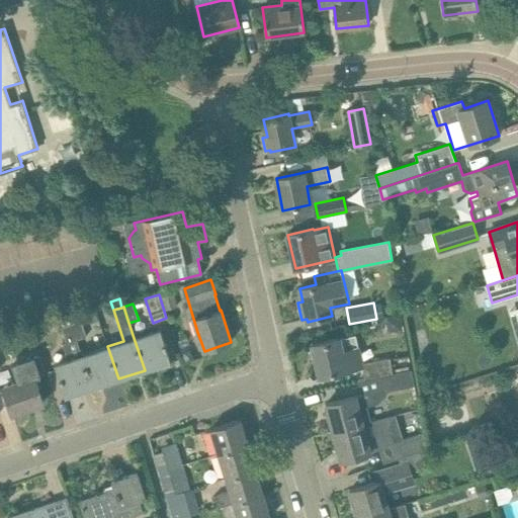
[(63,327),(71,324),(68,313),(60,315),(63,327)]
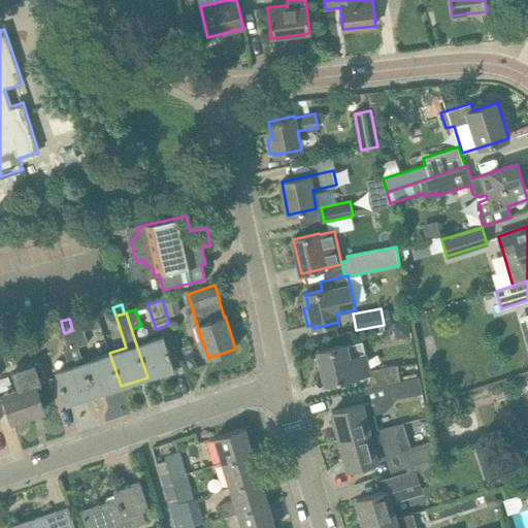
[(410,336),(407,322),(393,325),(395,339),(410,336)]
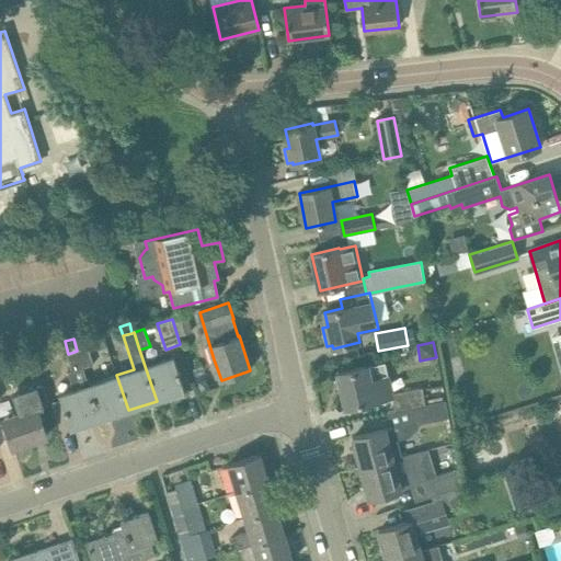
[(78,351),(83,368),(94,365),(88,347),(78,351)]
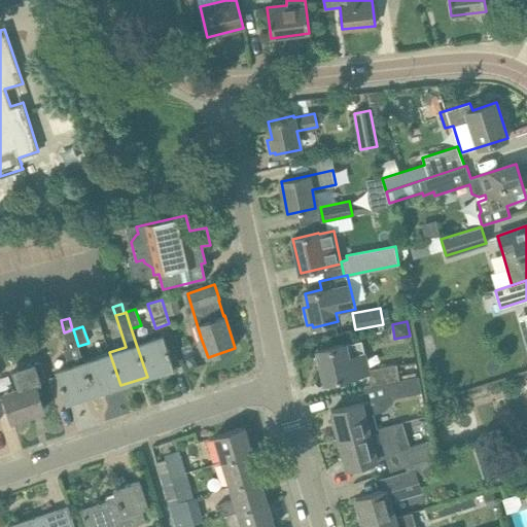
[(44,327),(31,331),(36,345),(45,342),(47,338),(44,327)]
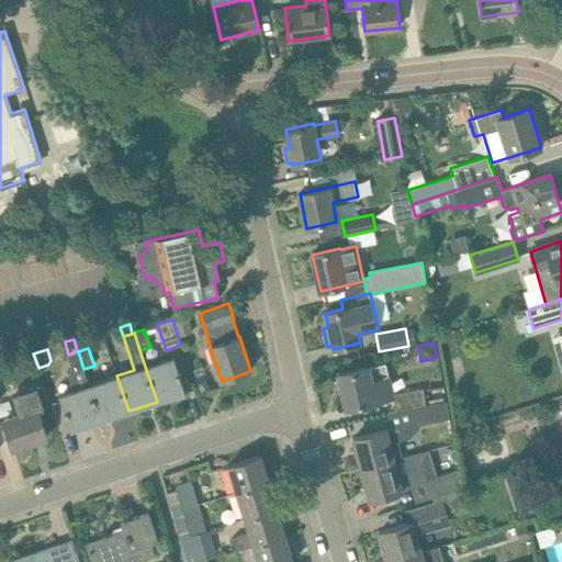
[(77,351),(68,355),(67,355),(72,371),(68,372),(74,390),(59,395),(71,429),(100,420),(88,385),(89,385),(83,369),(78,351),(77,351)]
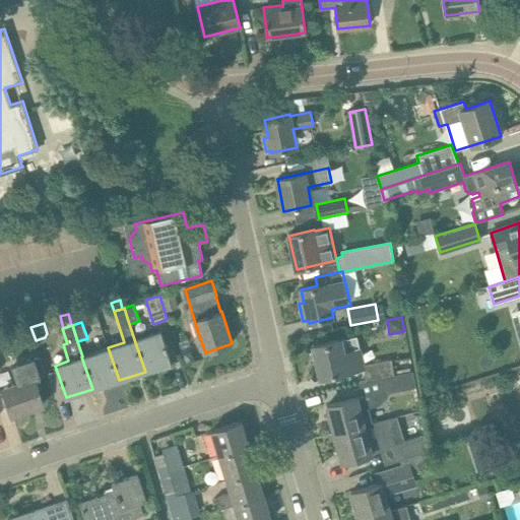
[(160,331),(134,339),(145,372),(172,363),(160,331)]
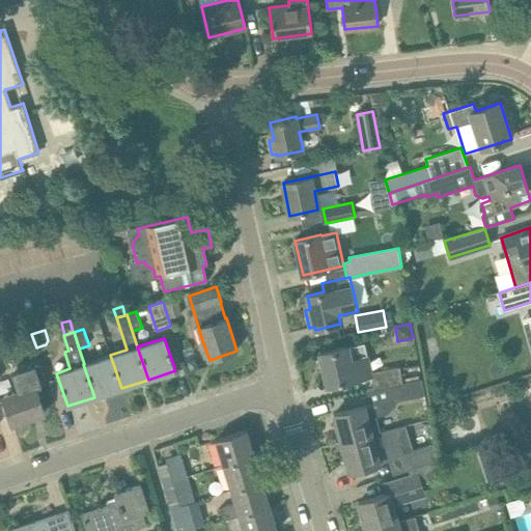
[(367,358),(364,343),(320,353),(328,386),(356,379),(365,376),(362,359),(367,358)]
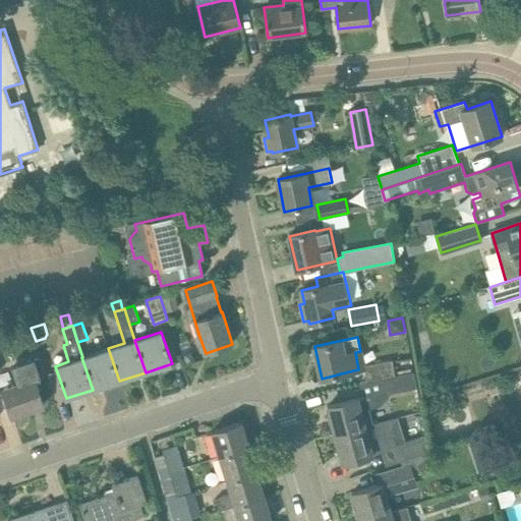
[(108,348),(82,357),(81,357),(93,390),(119,381),(108,348)]
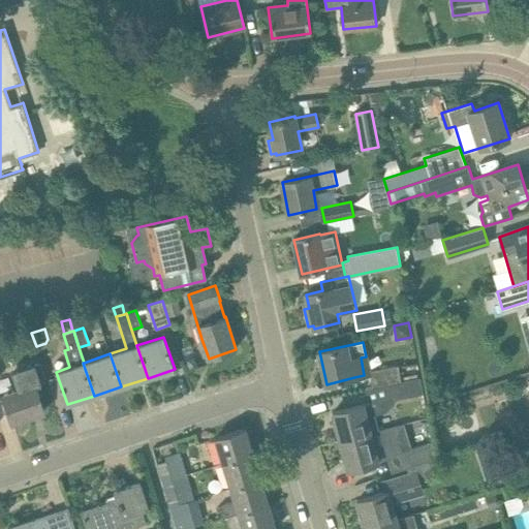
[(3,395),(12,423),(44,412),(35,385),(47,381),(40,364),(13,372),(19,390),(3,395)]
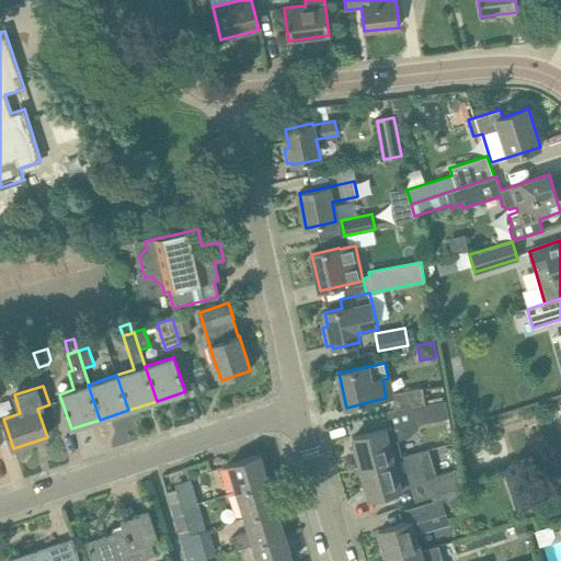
[(396,411),(409,409),(426,405),(423,389),(392,396),(396,411)]
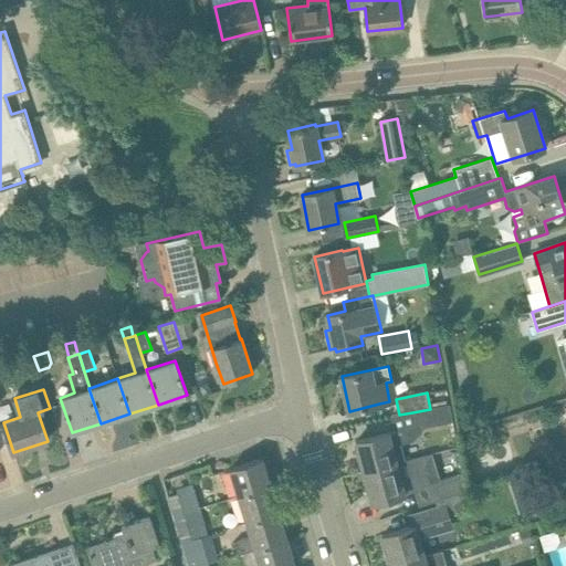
[(450,405),(430,409),(412,412),(416,425),(405,427),(406,428),(388,433),(388,432),(356,441),(365,472),(433,456),(432,453),(406,460),(401,444),(410,442),(410,441),(415,440),(422,431),(422,428),(453,421),(450,405)]
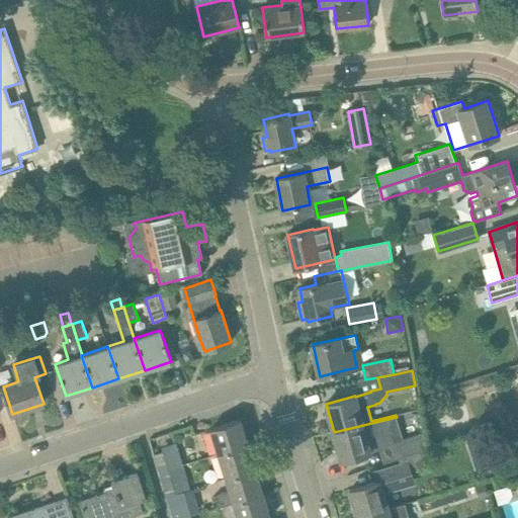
[(491,374),(481,377),(484,387),(494,384),(491,374)]
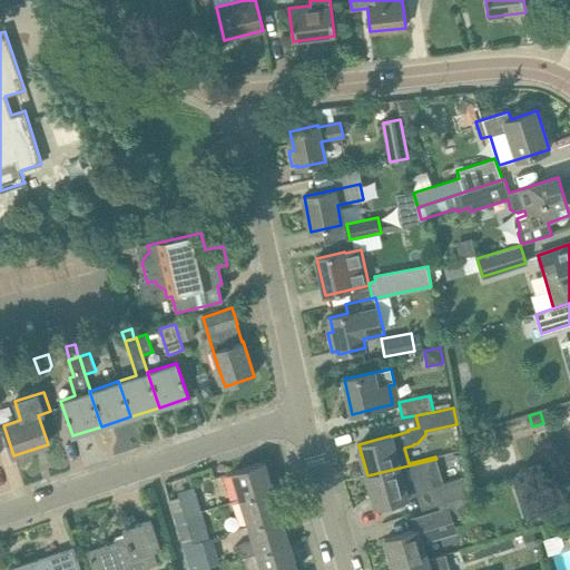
[(367,475),(375,507),(408,498),(426,492),(425,490),(433,488),(438,502),(468,493),(465,475),(444,483),(436,459),(367,475)]
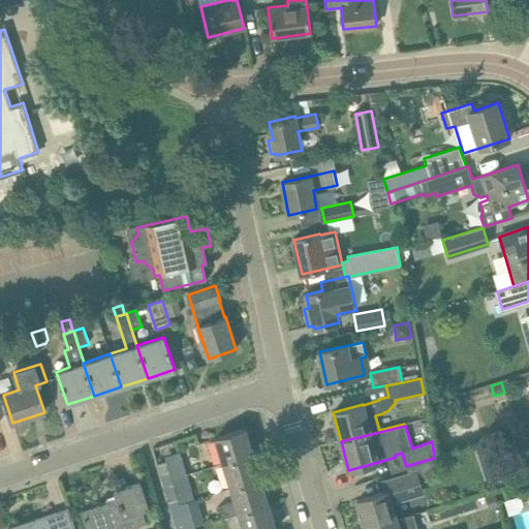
[(215,438),(223,464),(253,455),(246,429),(215,438)]
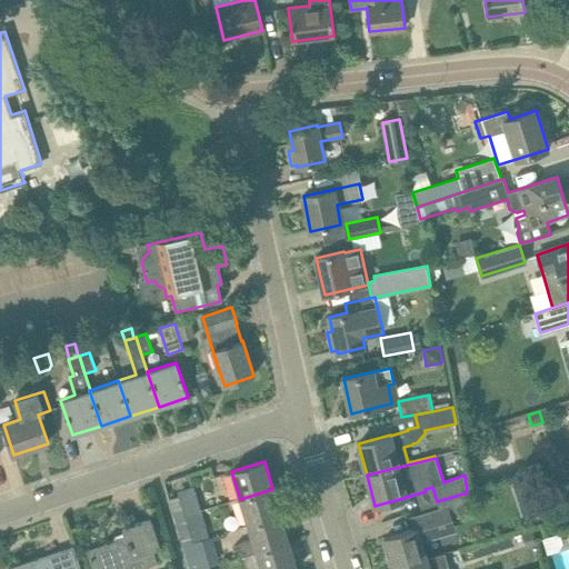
[(517,482),(526,515),(547,508),(537,476),(517,482)]
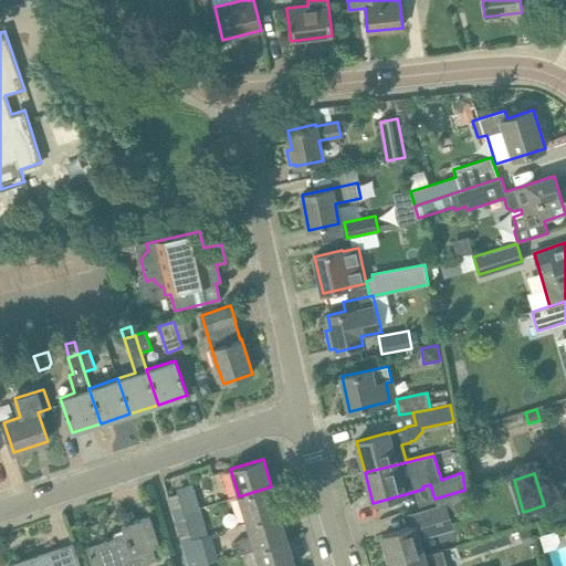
[(239,496),(247,523),(280,513),(271,486),(239,496)]
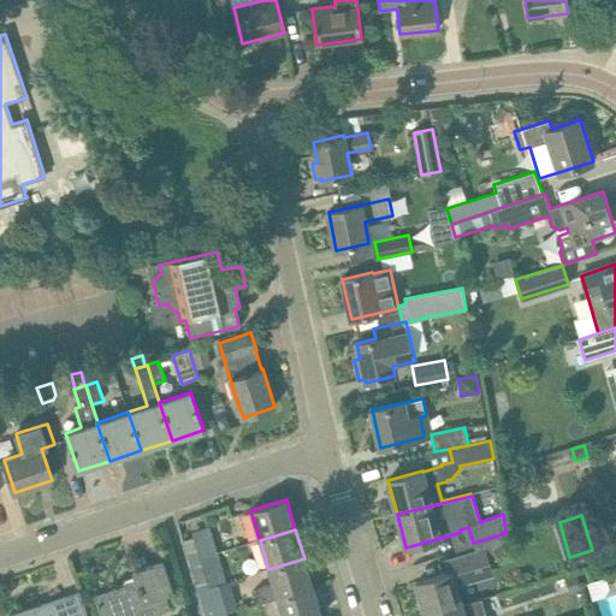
[(416,582),(426,615),(462,605),(456,586),(495,574),(490,561),(513,554),(505,533),(473,543),(475,552),(446,561),(450,573),(416,582)]
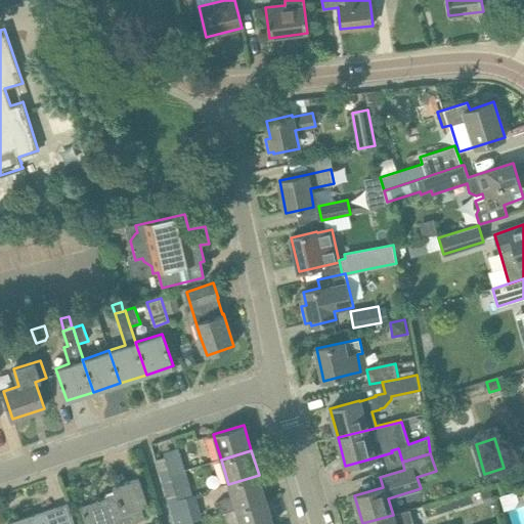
[(161,478),(170,475),(165,456),(156,460),(161,478)]
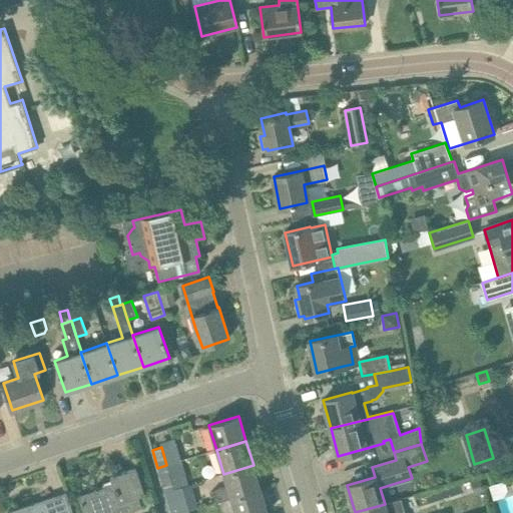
[(171,482),(166,465),(157,468),(162,485),(171,482)]
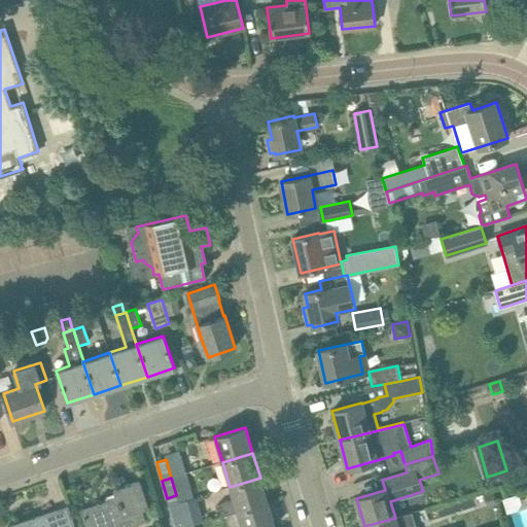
[(222,516),(238,512),(268,502),(260,478),(230,487),(234,500),(219,504),(222,516)]
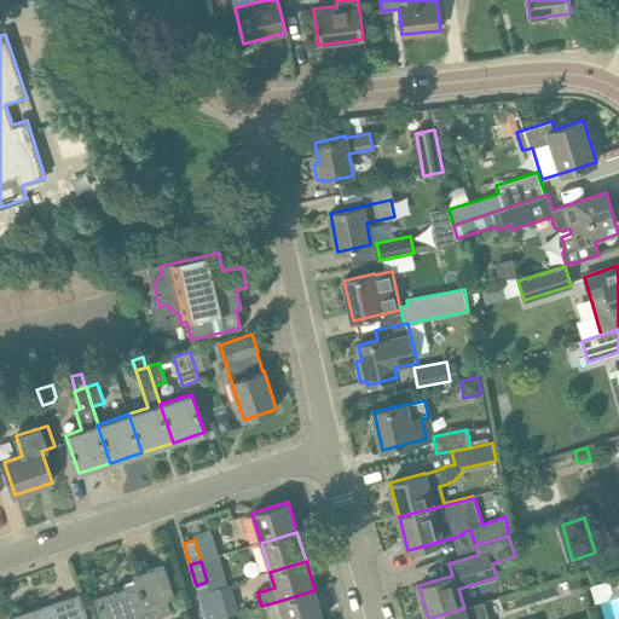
[(94,599),(102,618),(146,618),(171,612),(166,599),(174,596),(165,565),(133,576),(137,584),(94,599)]
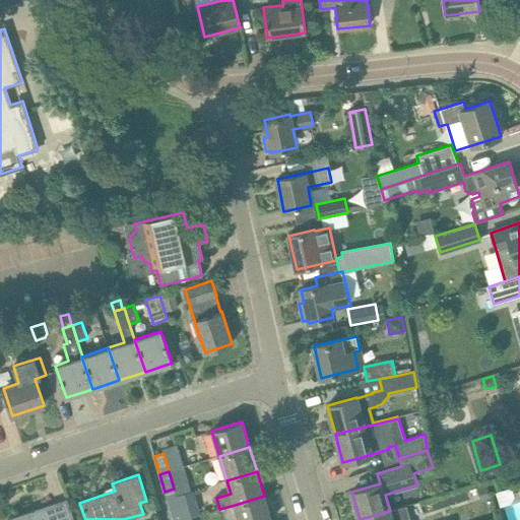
[(167,499),(173,519),(184,519),(192,518),(185,494),(167,499)]
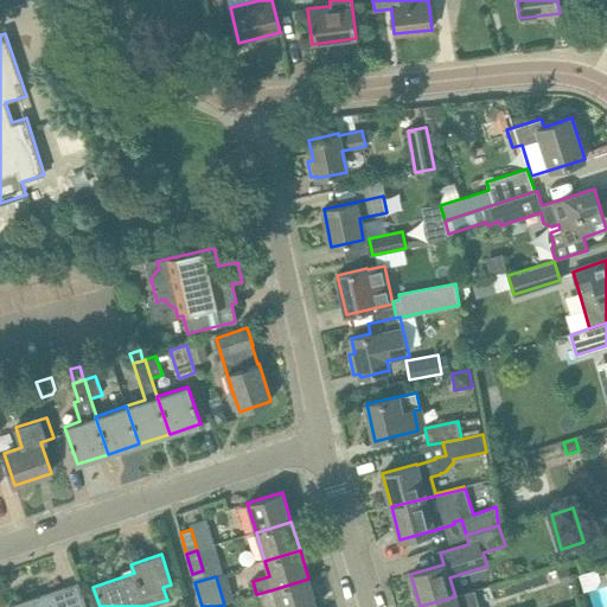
[(317,606),(308,579),(274,589),(279,606),(317,606)]
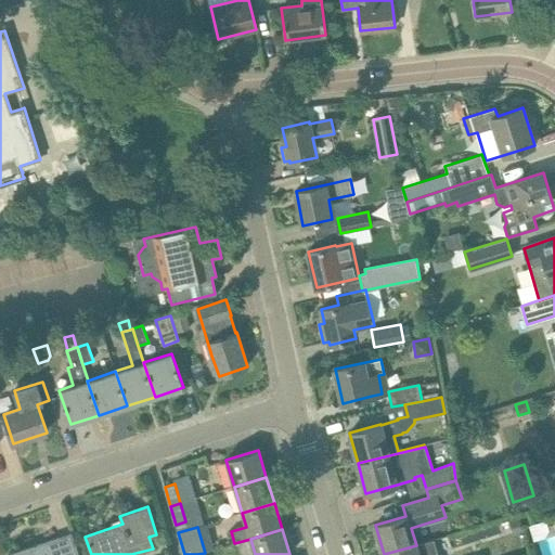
[(79,554),(72,532),(69,532),(69,533),(36,545),(36,544),(9,553),(9,554),(79,554)]
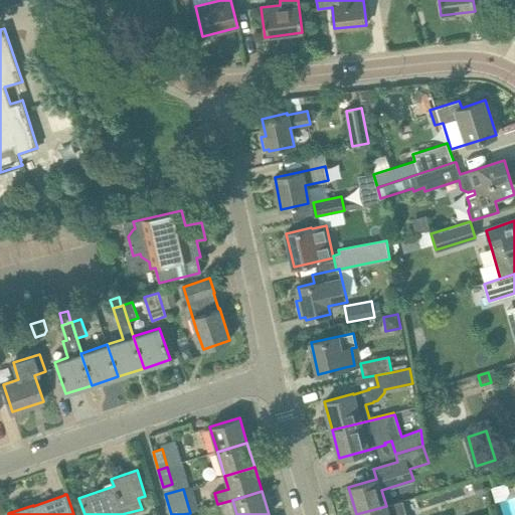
[(356,514),(406,514),(402,501),(386,506),(356,514)]
